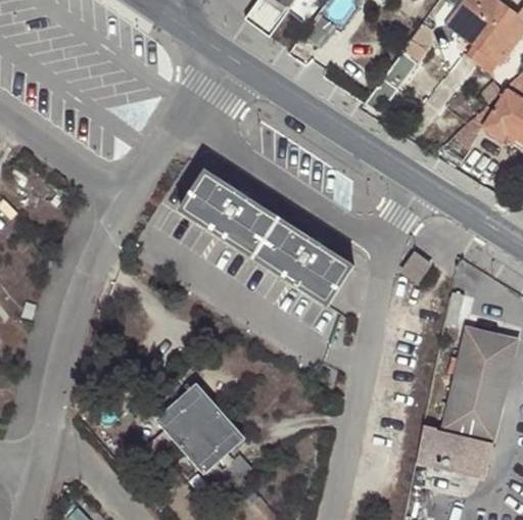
[(256,0),(246,15),(271,33),(288,7),(304,20),(320,0),(256,0)]
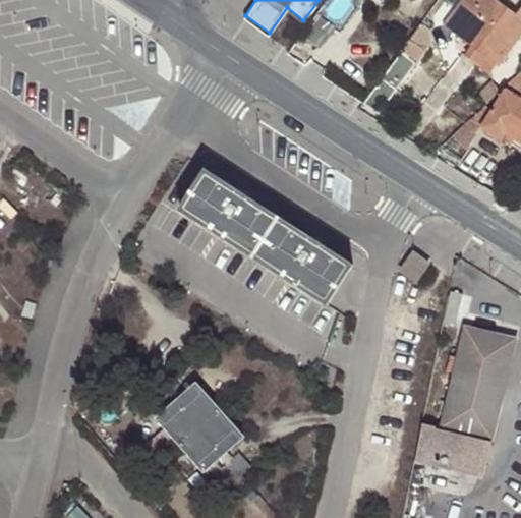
[(520,7),(517,13),(499,0),(461,0),(447,22),(473,41),(466,51),(489,68),(497,59),(499,61),(520,30),(520,7)]
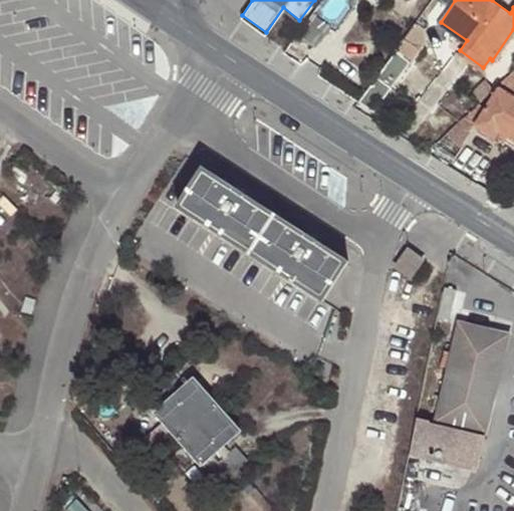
[(312,11),(297,32),(315,45),(330,24),(312,11)]
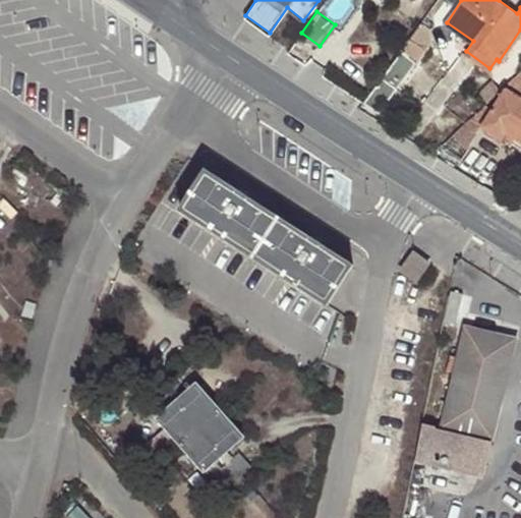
[(430,27),(420,20),(409,37),(413,40),(424,48),(429,41),(430,27)]
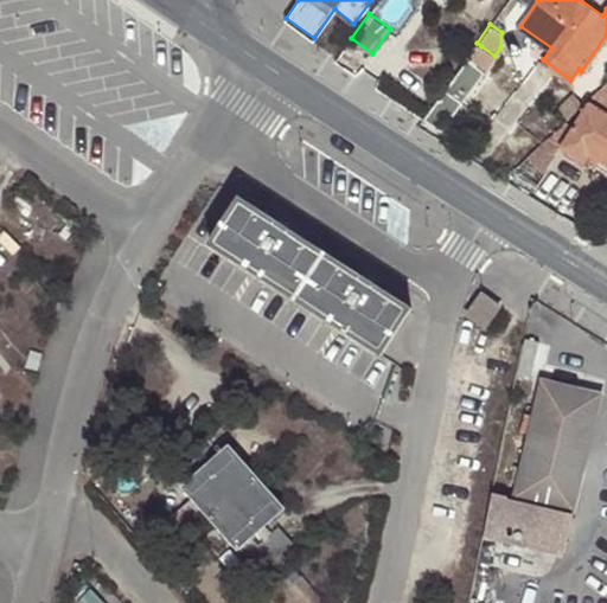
[(446,89),(426,116),(432,121),(442,128),(494,56),(481,46),(471,61),(466,57),(443,87),(446,89)]
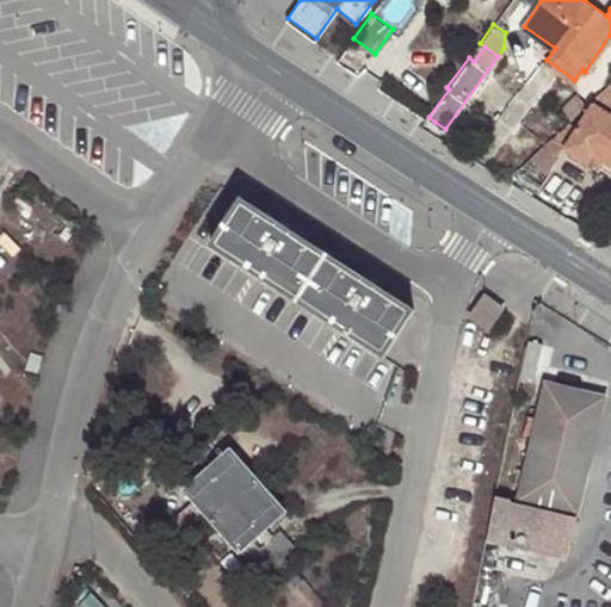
[(610,113),(592,103),(566,148),(587,160),(591,152),(610,163),(610,113)]
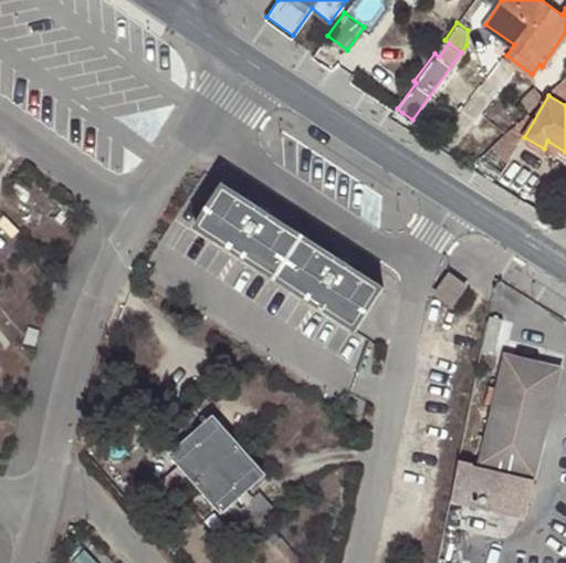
[(196,227),(275,278),(303,236),(223,184),(196,227)]
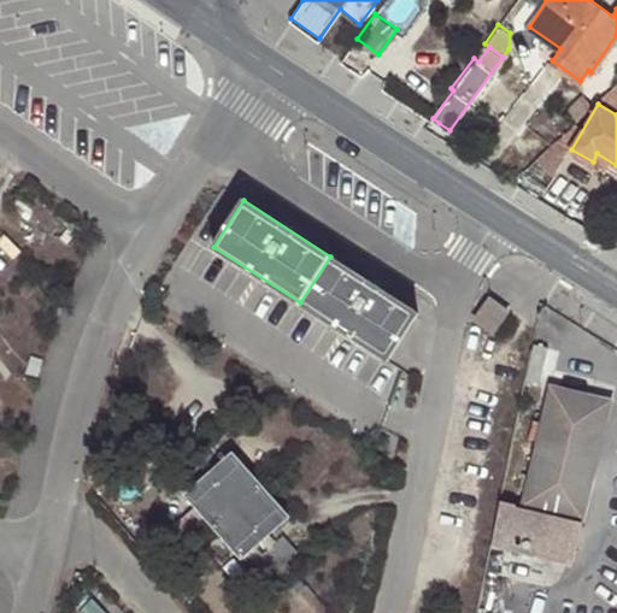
[(300,302),(387,359),(417,313),(330,257),(300,302)]
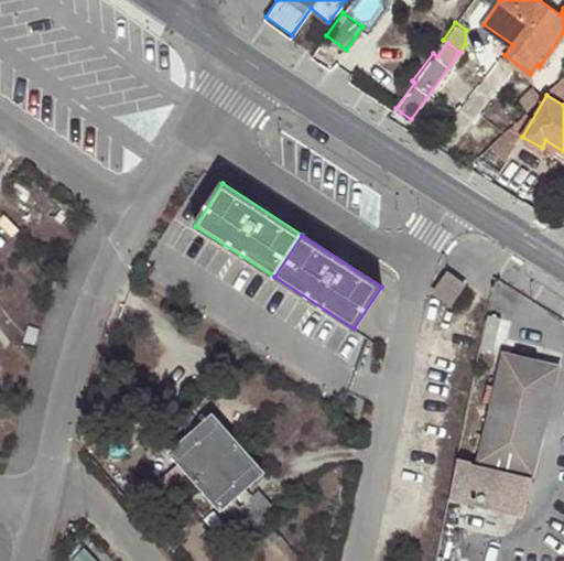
[(434,290),(448,301),(462,283),(447,272),(434,290)]
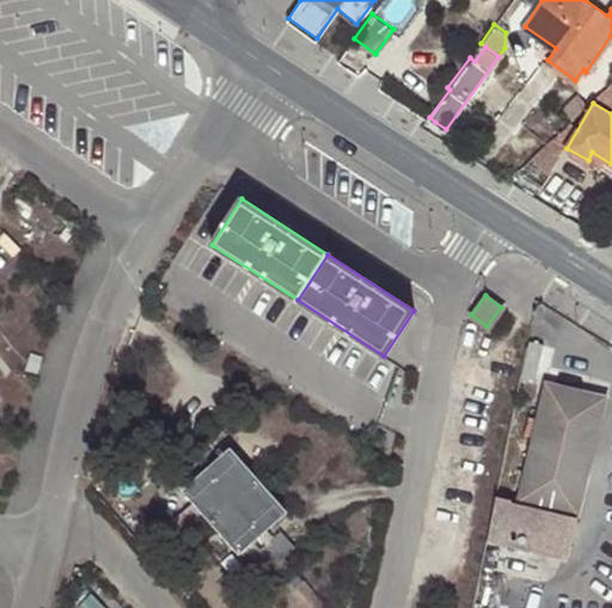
[(25,369),(37,373),(42,355),(30,352),(25,369)]
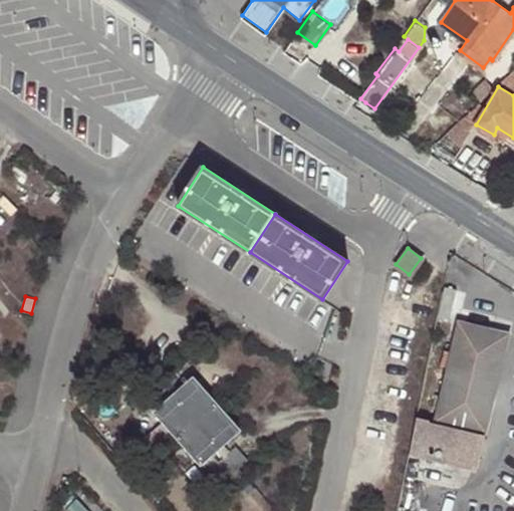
[(436,419),(486,431),(509,333),(460,321),(436,419)]
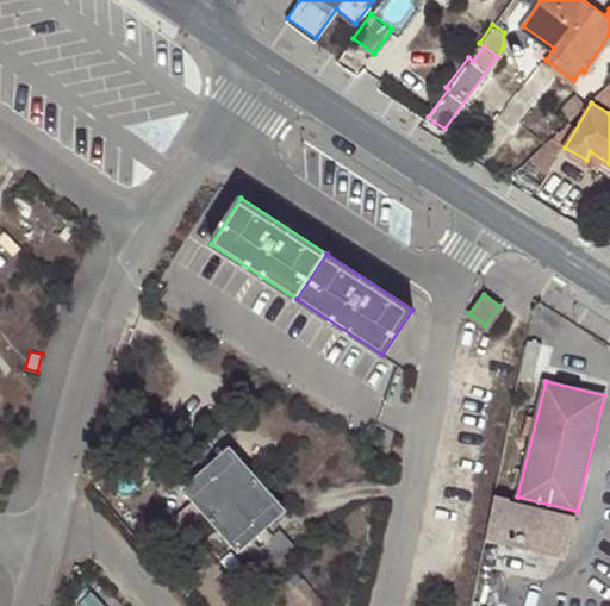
[(176,454),(188,468),(210,449),(197,435),(176,454)]
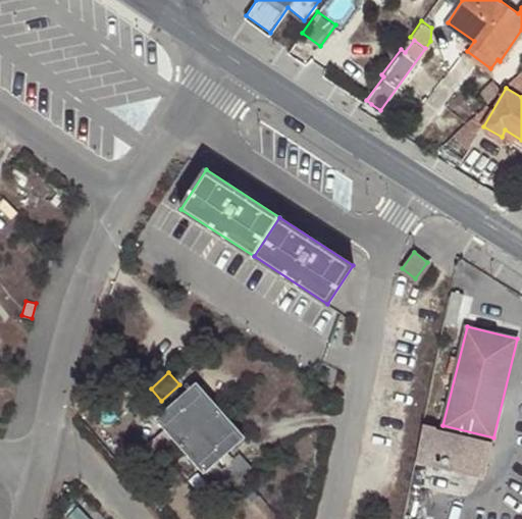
[(177,401),(201,428),(220,411),(197,383),(177,401)]
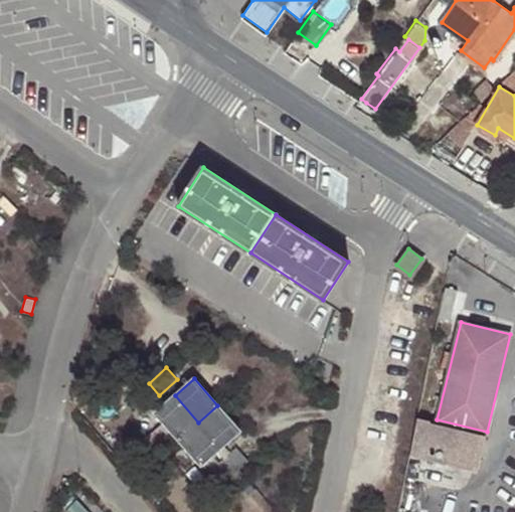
[(155,412),(179,439),(198,422),(175,395),(155,412)]
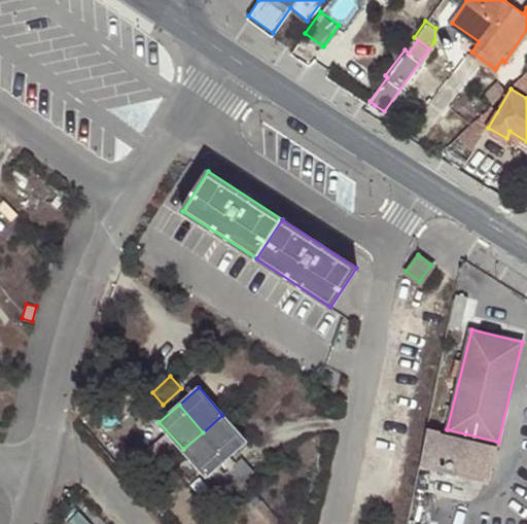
[(246,441),(222,415),(203,432),(225,458),(246,441)]
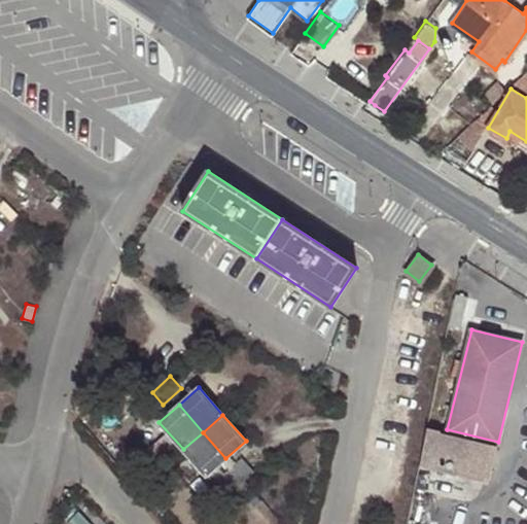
[(489,482),(498,442),(447,429),(426,425),(419,465),(489,482)]
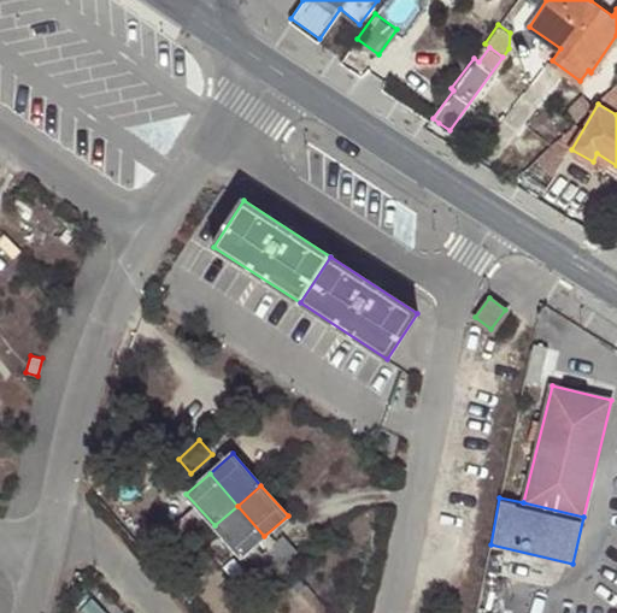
[(264,536),(238,506),(215,525),(241,556),(264,536)]
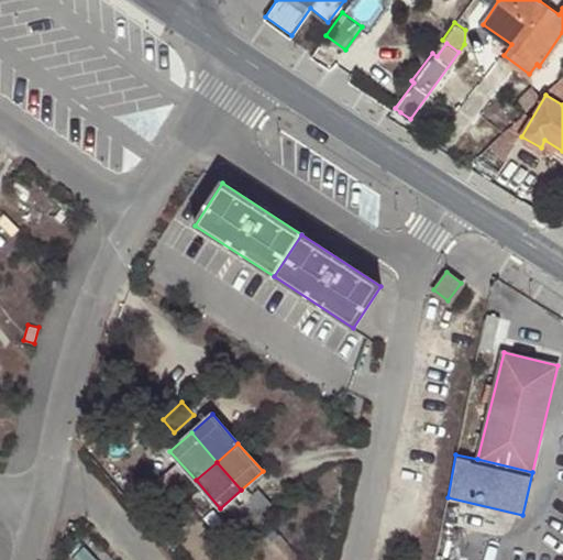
[(240,507),(251,522),(271,504),(260,491),(240,507)]
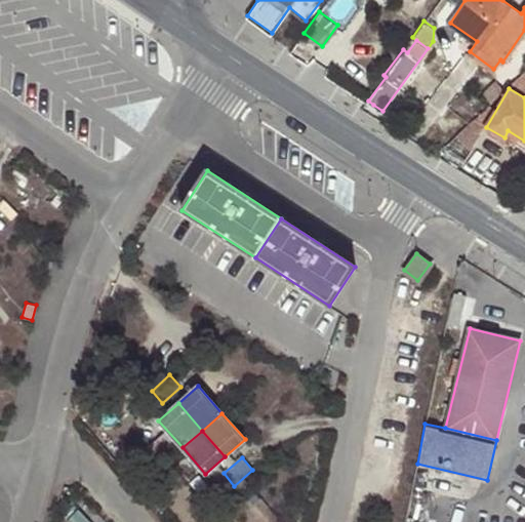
[(225,494),(234,486),(224,473),(213,482),(225,494)]
